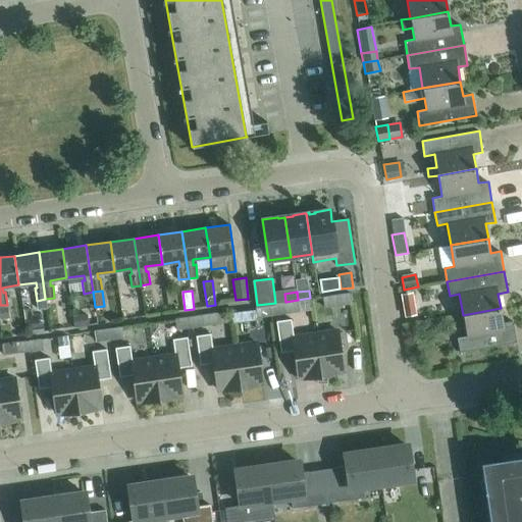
[(352,303),(350,293),(323,297),(324,307),(352,303)]
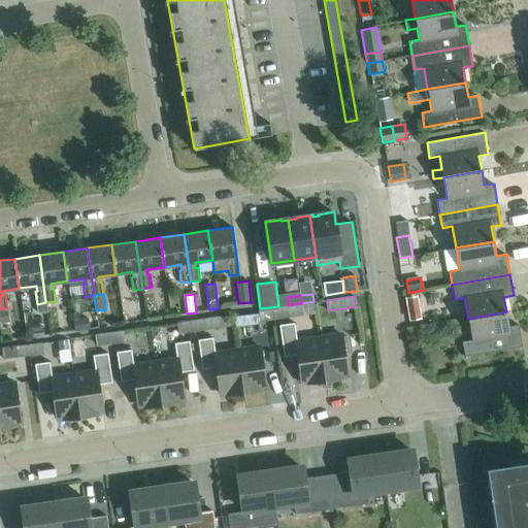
[(45,302),(37,304),(38,315),(47,312),(45,302)]
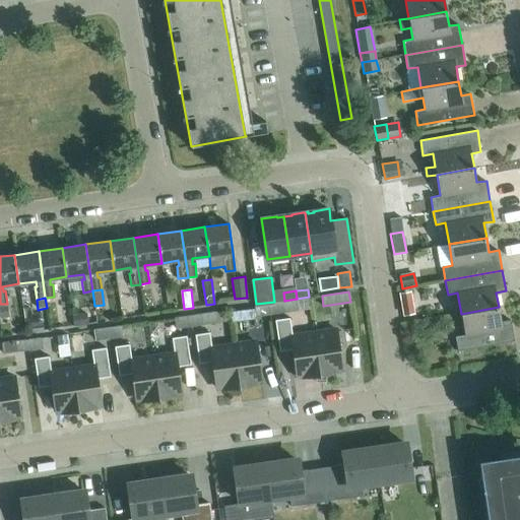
[(298,311),(296,299),(268,303),(270,315),(298,311)]
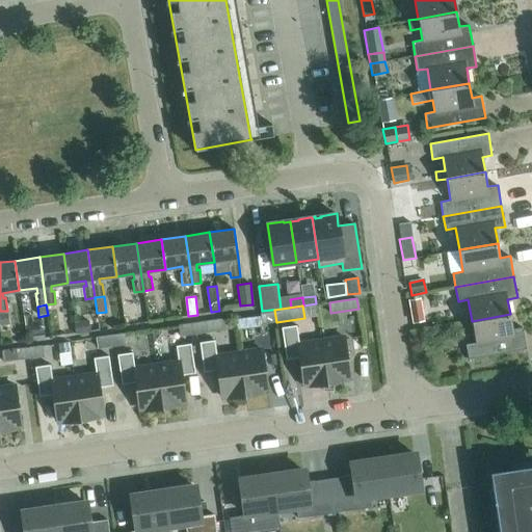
[(422,309),(409,311),(411,322),(424,320),(422,309)]
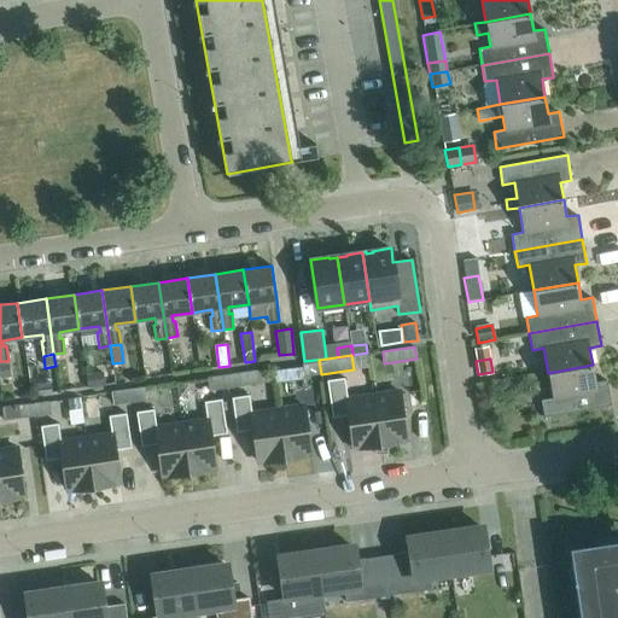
[(321,374),(319,360),(303,362),(305,375),(321,374)]
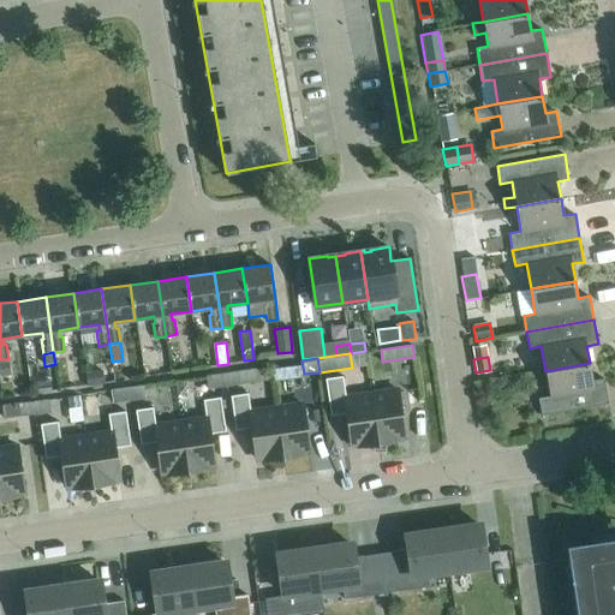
[(592,380),(590,363),(545,371),(549,395),(538,398),(541,415),(608,402),(604,378),(592,380)]
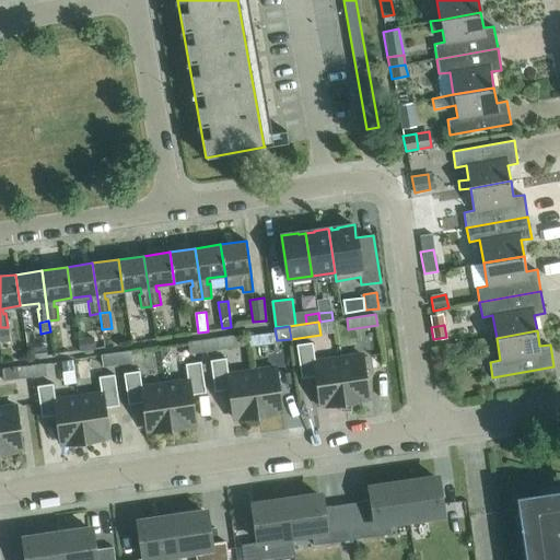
[(234,347),(232,335),(202,339),(203,351),(234,347)]
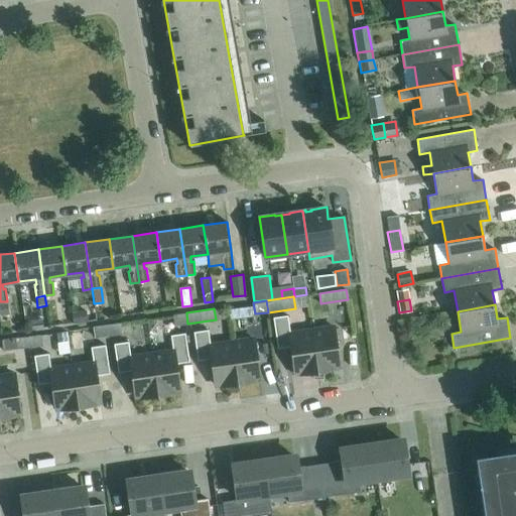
[(75,323),(89,320),(87,309),(73,311),(75,323)]
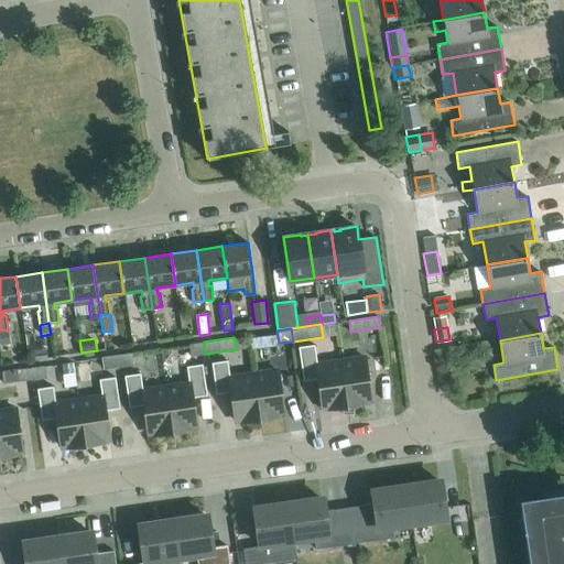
[(205,354),(204,342),(188,344),(191,356),(205,354)]
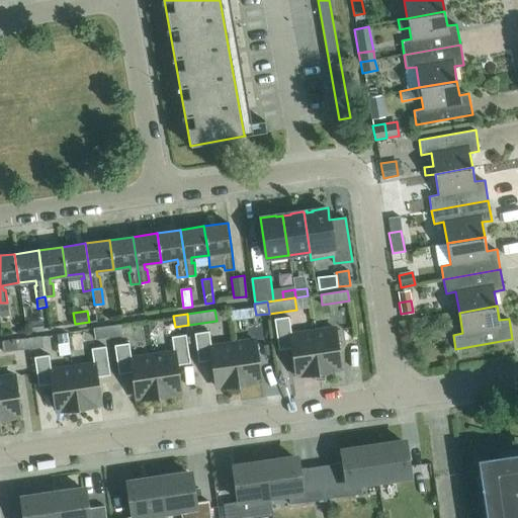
[(319,373),(313,331),(291,335),(288,317),(274,319),(278,350),(291,348),(296,376),(319,373)]
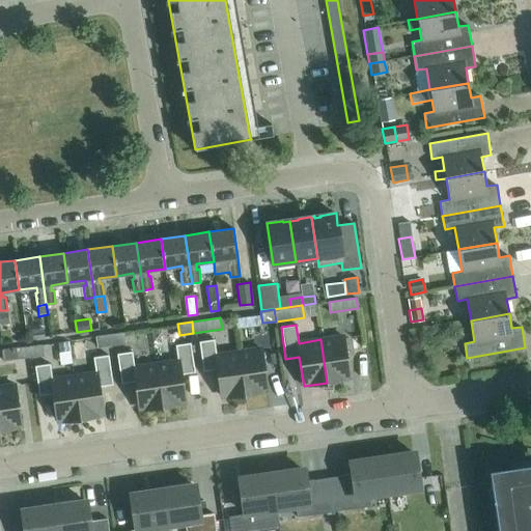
[(42,329),(31,331),(32,338),(43,337),(42,329)]
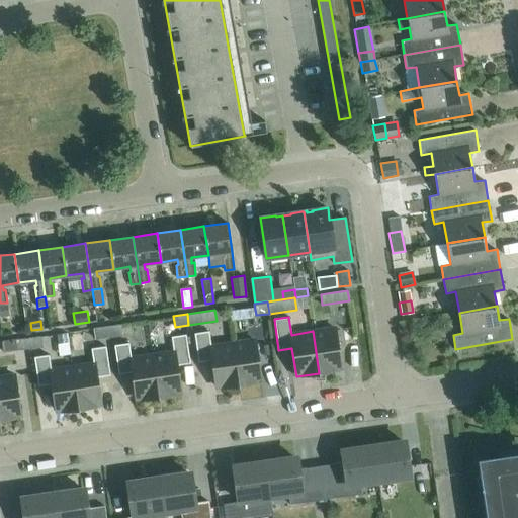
[(122,335),(120,323),(106,325),(108,337),(122,335)]
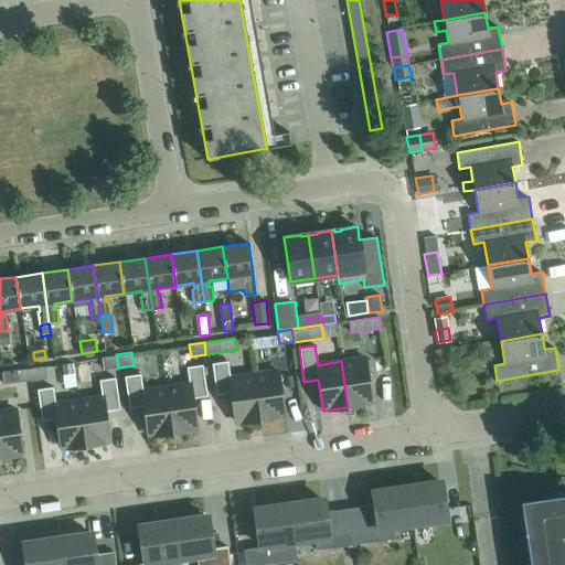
[(118,368),(116,354),(102,356),(104,370),(118,368)]
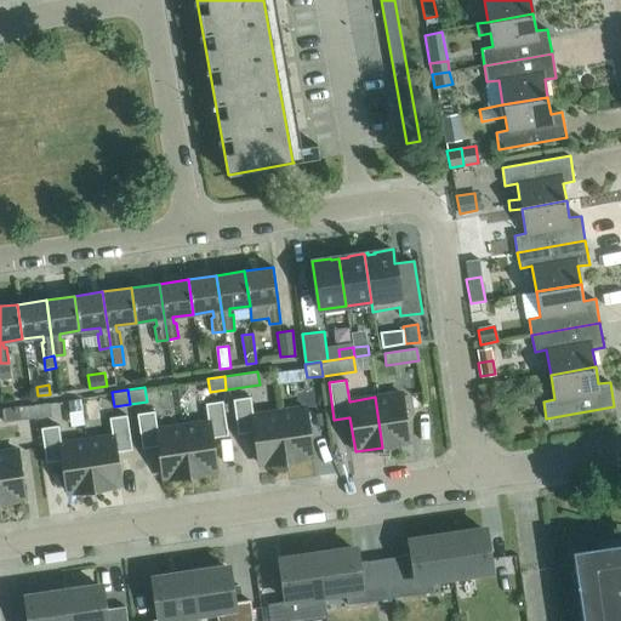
[(409,443),(402,393),(375,397),(382,448),(409,443)]
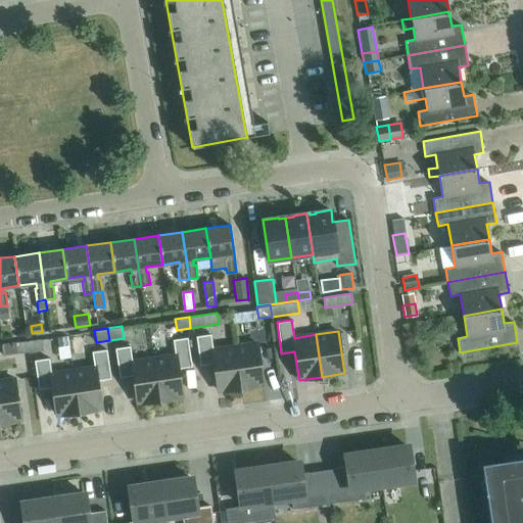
[(241,389),(235,346),(214,349),(210,334),(196,336),(200,366),(214,364),(218,392),(241,389)]
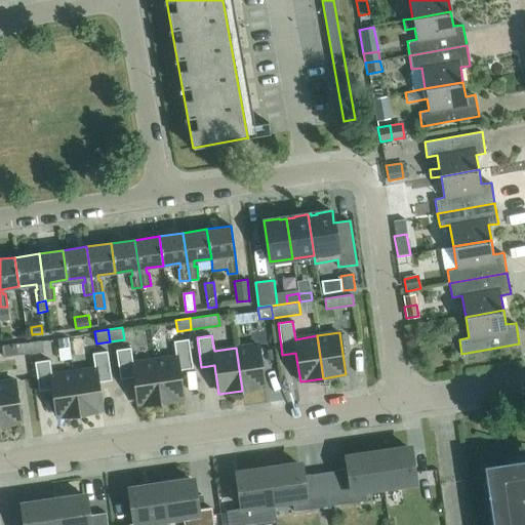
[(67,337),(57,339),(58,350),(68,348),(67,337)]
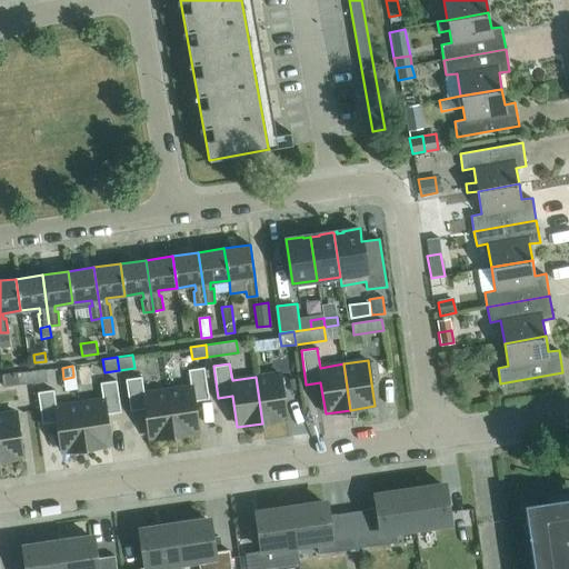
[(190,387),(167,390),(173,436),(199,432),(195,401),(209,399),(205,367),(188,369),(190,387)]
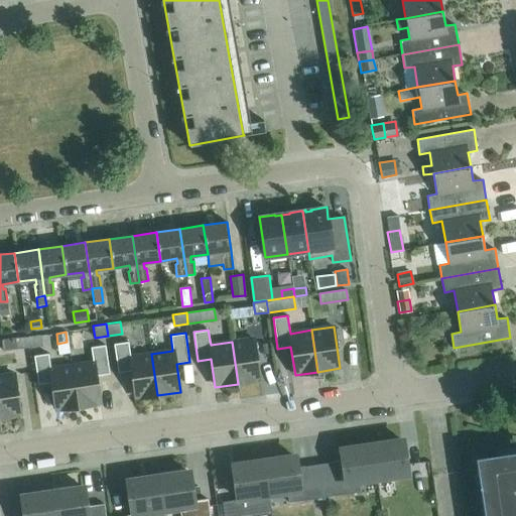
[(42,346),(40,334),(26,336),(28,348),(42,346)]
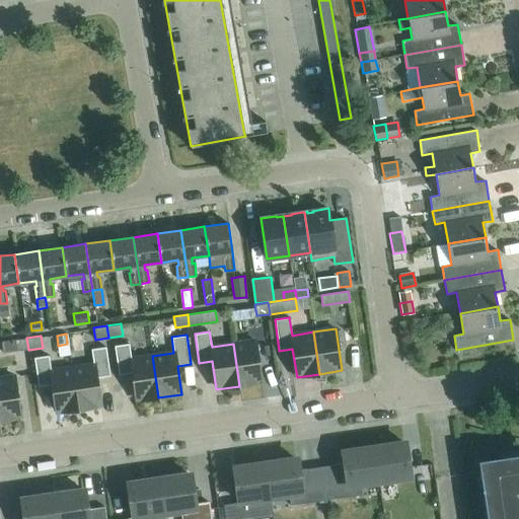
[(262,382),(255,341),(233,344),(239,386),(262,382)]
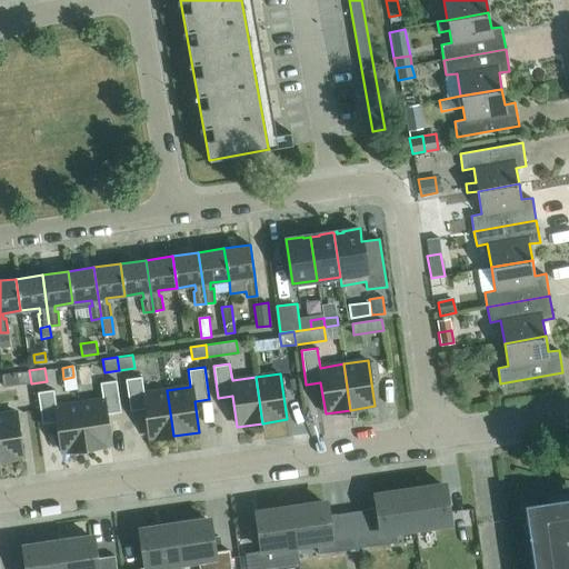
[(17,375),(1,376),(2,385),(18,382),(17,375)]
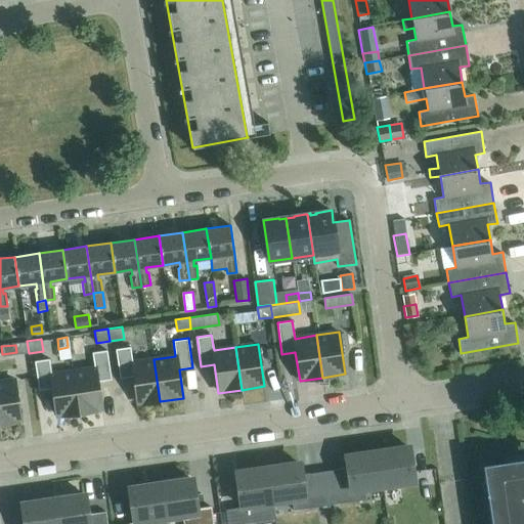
[(160,401),(154,359),(132,362),(130,347),(116,349),(120,378),(133,377),(137,405),(160,401)]
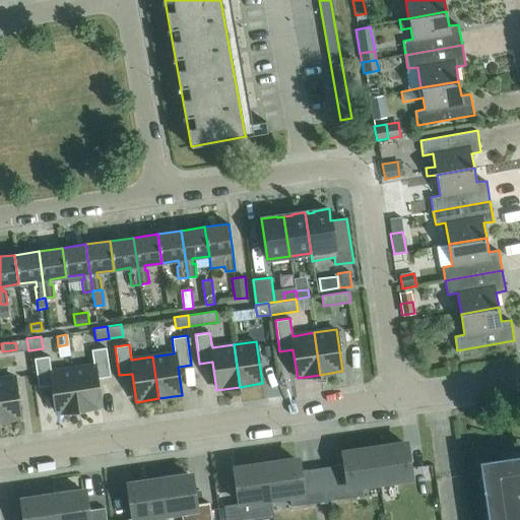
[(93,366),(72,369),(78,410),(102,407),(96,379),(111,377),(106,347),(91,349),(93,366)]
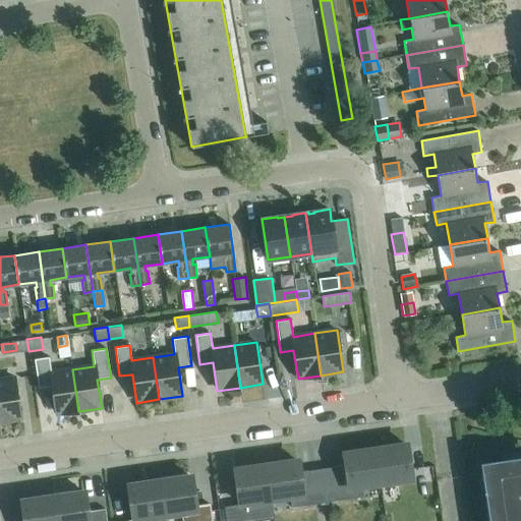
[(78,411),(72,369),(51,372),(49,357),(34,359),(39,388),(52,386),(56,414),(78,411)]
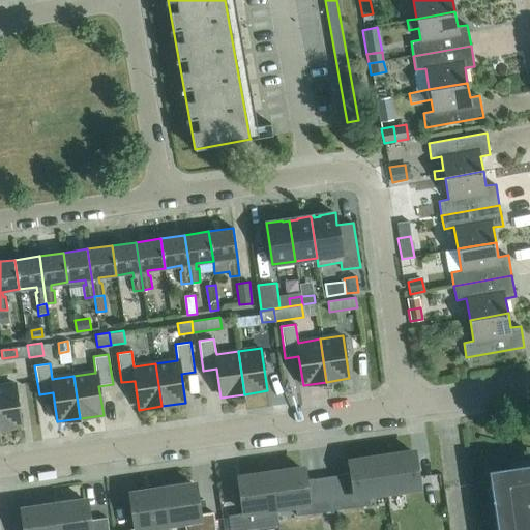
[(15,384),(0,386),(0,430),(22,427),(15,384)]
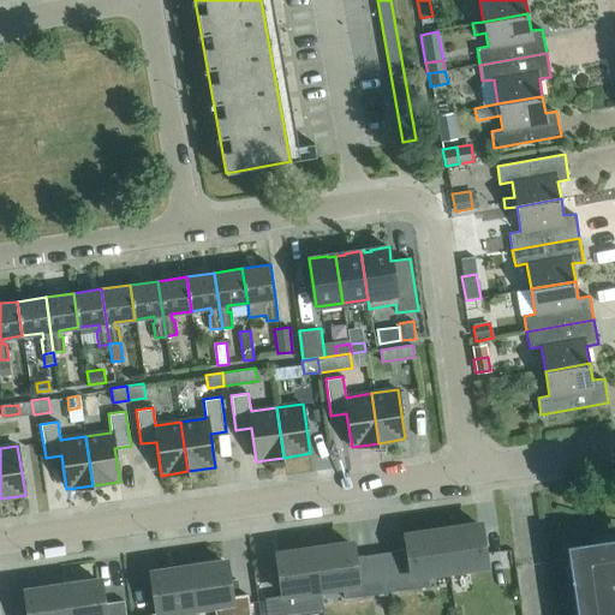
[(485,566),(478,524),(443,529),(449,571),(485,566)]
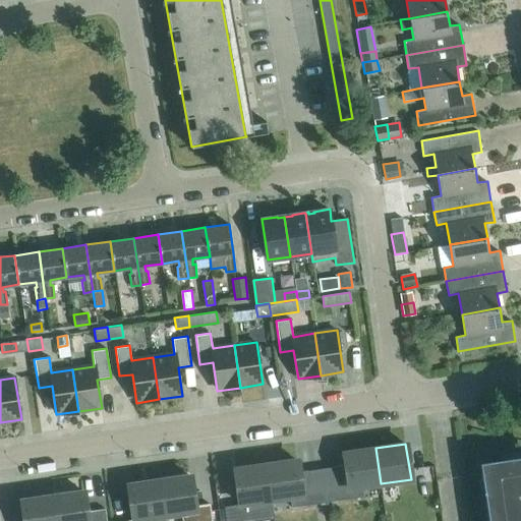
[(381,483),(375,448),(345,453),(347,465),(323,468),(328,502),(363,497),(362,486),(381,483)]
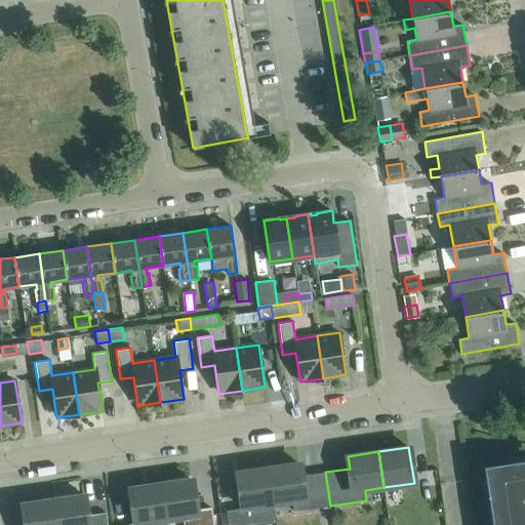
[(524,524),(524,458),(509,461),(510,472),(485,475),(492,524),(524,524)]
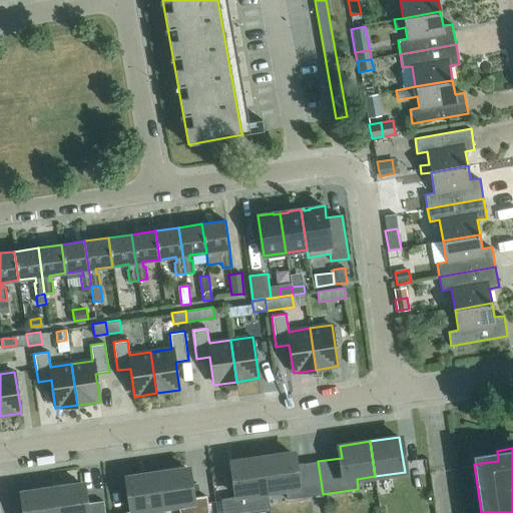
[(323,494),(318,461),(294,465),(292,453),(263,457),(268,492),(286,489),(288,499),(323,494)]
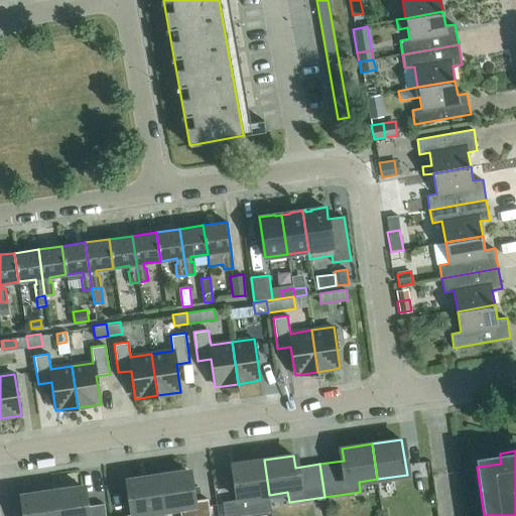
[(269,495),(264,460),(234,464),(240,499),(269,495)]
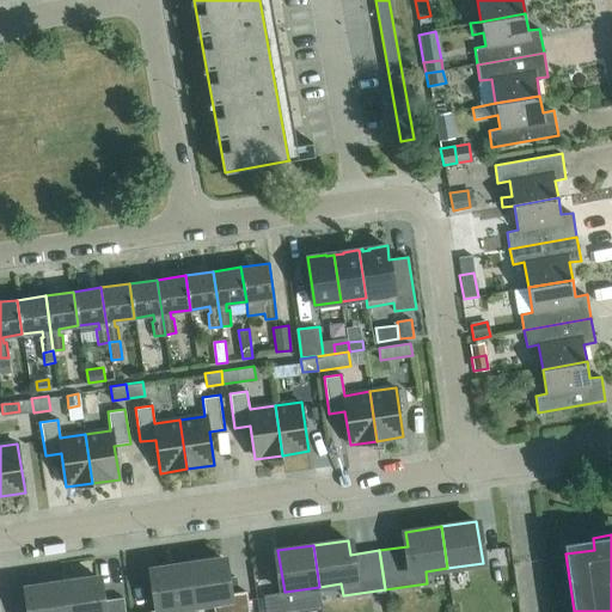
[(207,561),(188,563),(194,605),(214,603),(214,611),(249,611),(246,592),(228,594),(224,558),(208,561),(207,561)]
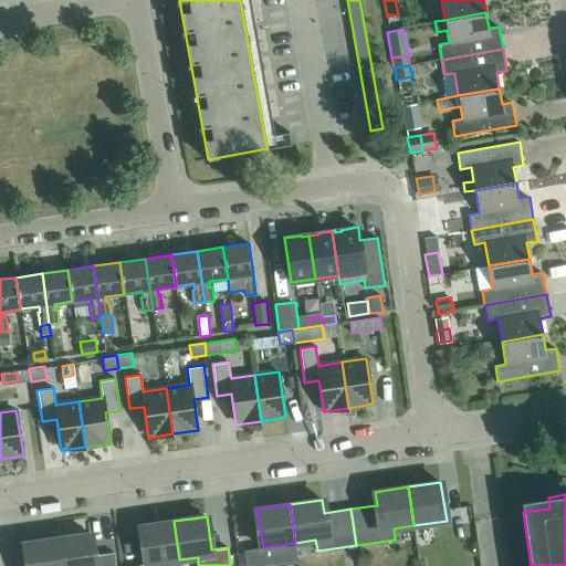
[(179,559),(174,521),(156,523),(156,524),(142,526),(147,565),(179,559)]
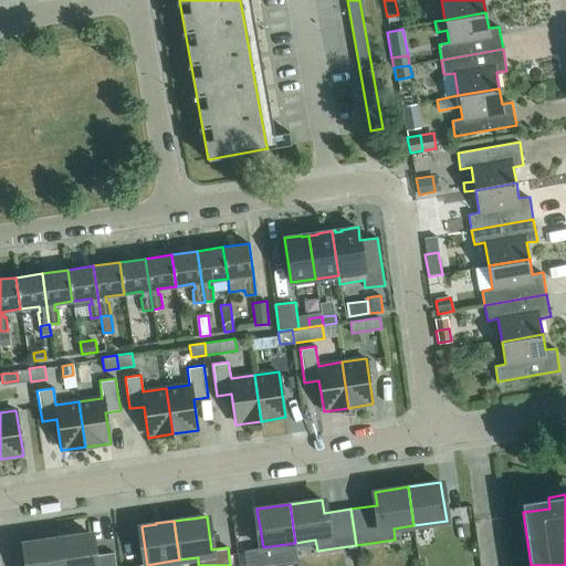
[(76,535),(58,537),(61,565),(115,565),(114,552),(94,555),(91,534),(76,536),(76,535)]
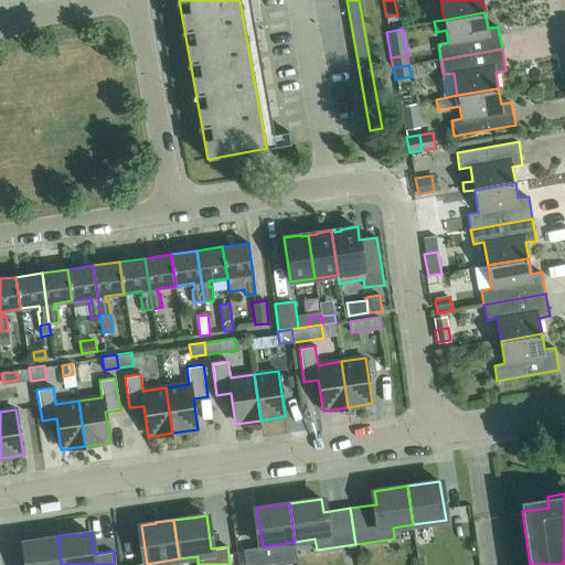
[(61,564),(57,536),(40,540),(25,542),(28,564),(61,564)]
